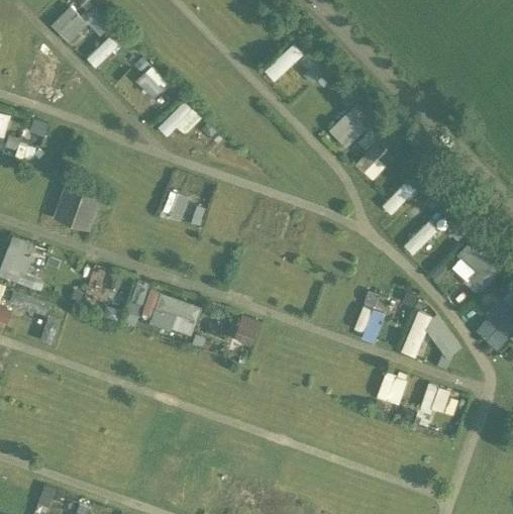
[(87,0),(76,0),(50,24),(68,42),(88,23),(100,35),(111,25),(87,0)]
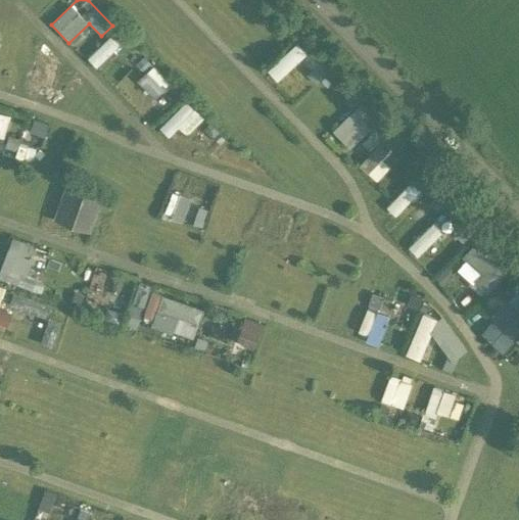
[(97,67),(119,47),(109,38),(88,58),(97,67)]
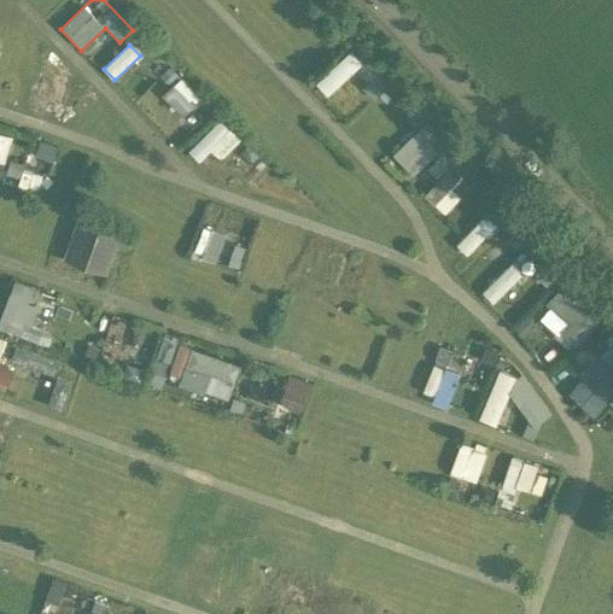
[(349,51),(315,83),(328,98),(362,64),(349,51)]
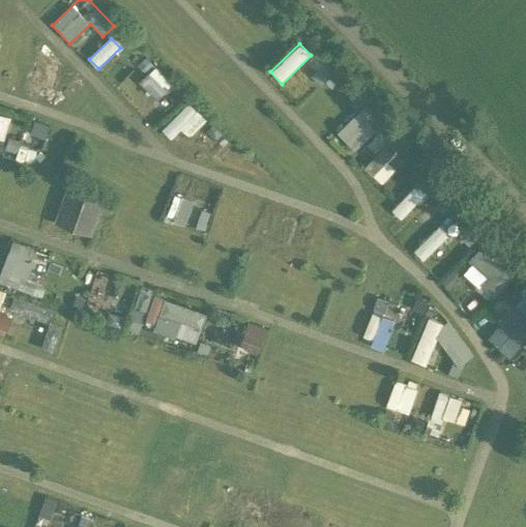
[(136,49),(126,60),(143,75),(153,63),(136,49)]
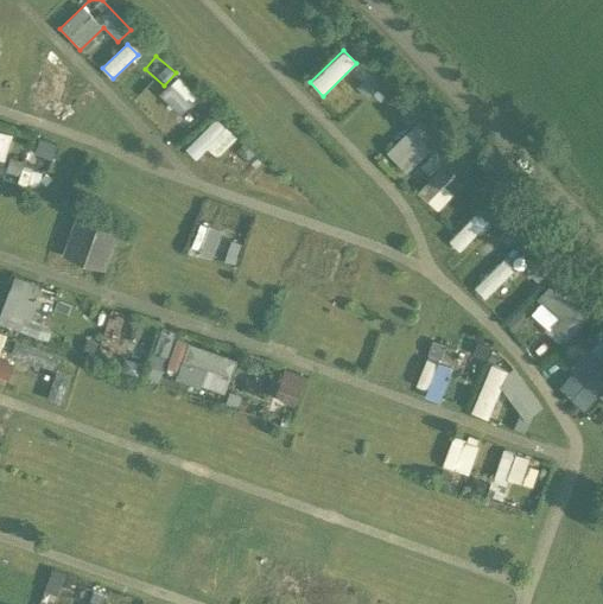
[(37,101),(46,102),(45,114),(62,116),(67,76),(40,72),(37,101)]
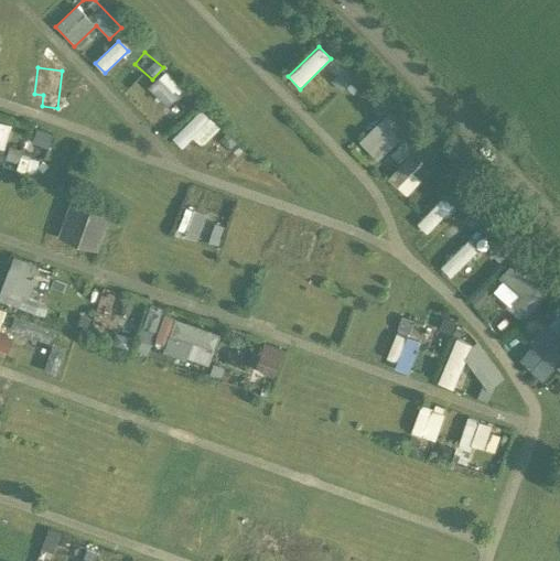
[(147,89),(176,119),(192,105),(162,74),(147,89)]
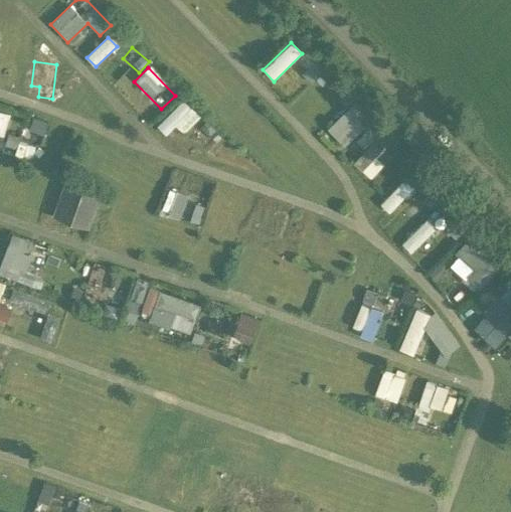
[(176,127),(184,135),(201,118),(183,100),(157,127),(167,136),(176,127)]
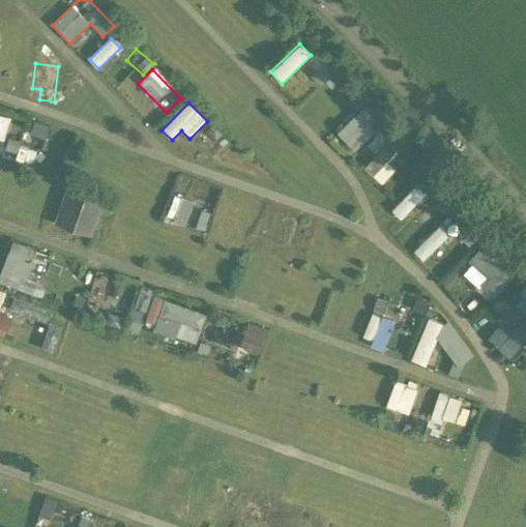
[(355,153),(378,130),(359,112),(337,135),(355,153)]
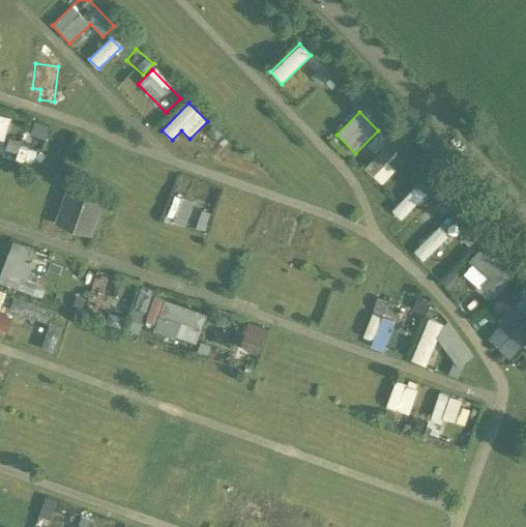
[(0,157),(1,157),(12,118),(0,114),(0,157)]
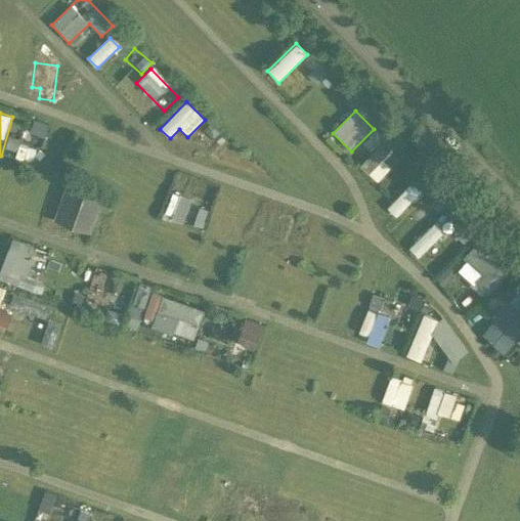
[(7,138),(3,156),(35,163),(43,131),(32,128),(29,143),(7,138)]
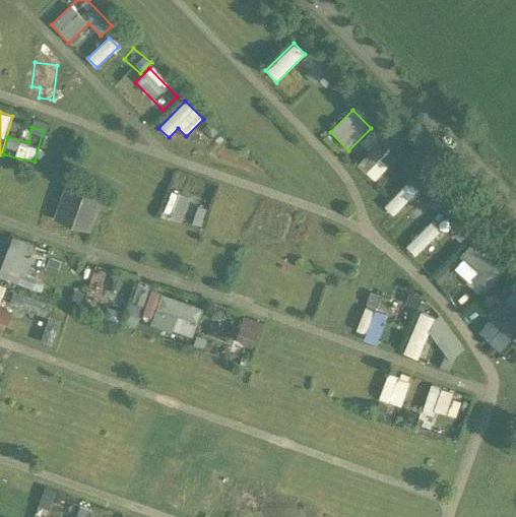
[(371,152),(380,138),(368,130),(359,144),(371,152)]
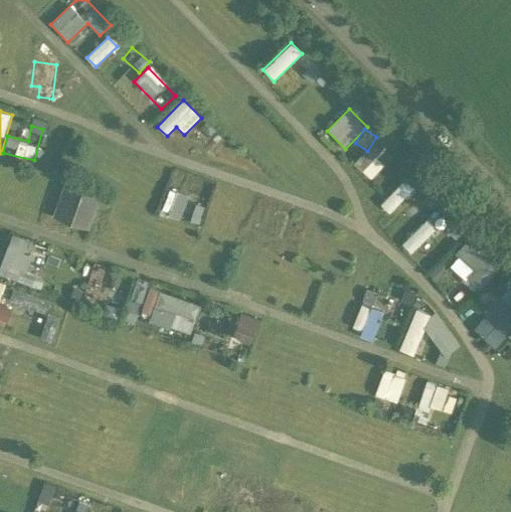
[(367,181),(388,166),(374,146),(353,161),(367,181)]
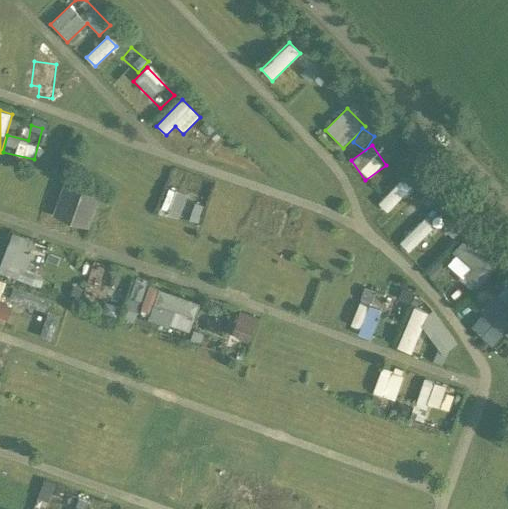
[(402,177),(378,204),(388,212),(412,186),(402,177)]
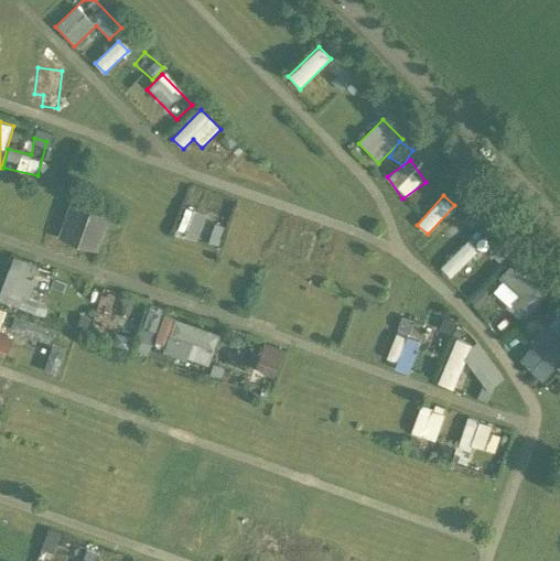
[(66,205),(55,239),(93,255),(105,220),(66,205)]
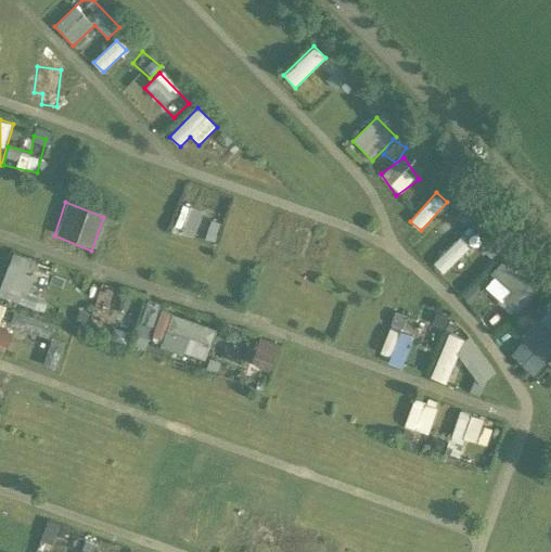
[(176,233),(195,236),(201,210),(181,206),(176,233)]
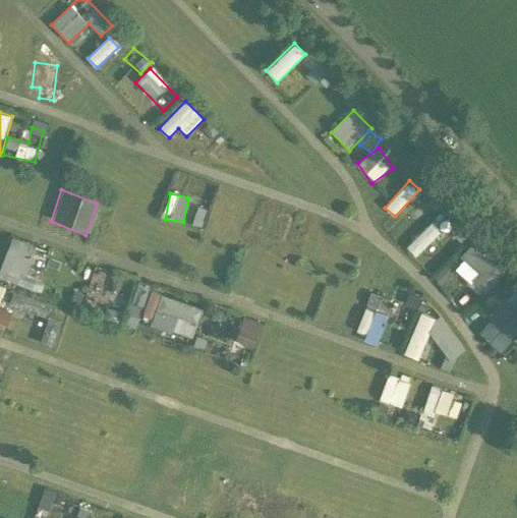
[(190,204),(188,212),(196,213),(193,226),(203,227),(207,208),(190,204)]
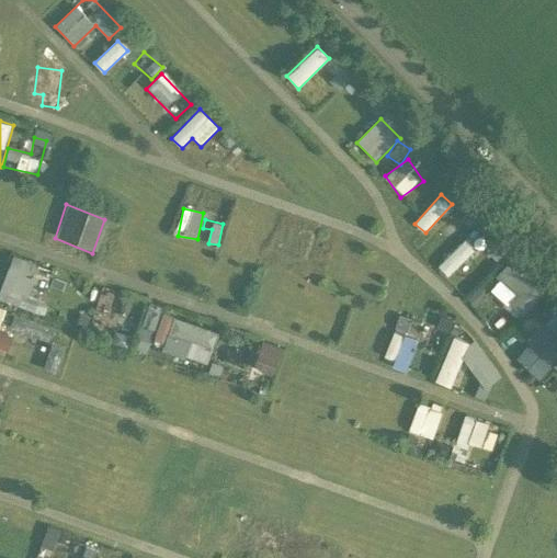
[(452,250),(473,230),(464,221),(454,231),(450,227),(439,237),(452,250)]
